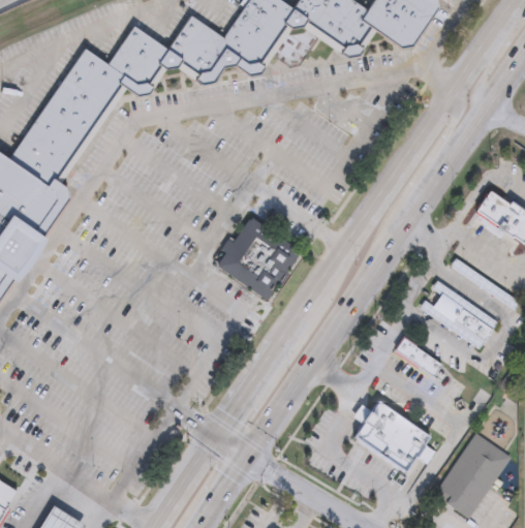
[(0,154),(0,300),(12,283),(30,264),(41,240),(69,199),(67,188),(62,184),(125,91),(135,96),(147,96),(165,72),(177,69),(199,85),(212,83),(221,71),(233,68),(247,76),(261,74),(292,30),(302,28),(346,58),(360,56),(376,34),(399,49),(412,47),(439,8),(437,0),(373,0),(367,9),(353,0),(299,0),(292,9),(279,0),(249,0),(224,37),(191,16),(167,49),(134,26),(107,64),(85,49),(7,160),(0,154)]
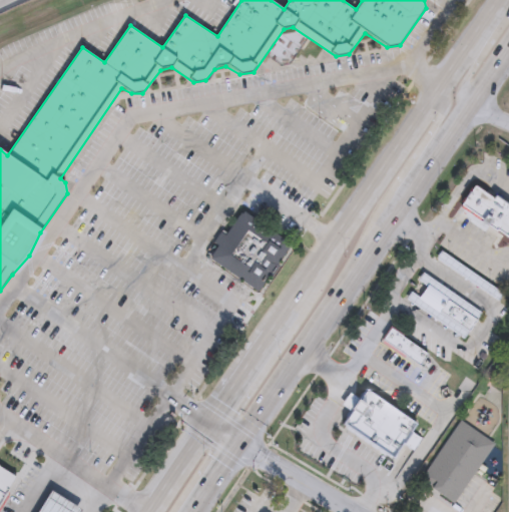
[(461,205),(475,185),(493,198),(496,194),(508,203),(508,235),(498,228),(497,230),(461,205)]
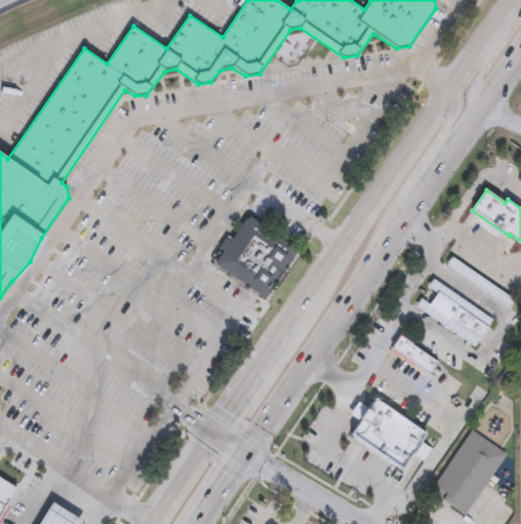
[(216,263),(225,250),(219,247),(228,236),(232,239),(249,214),(298,249),(266,297),(216,263)]
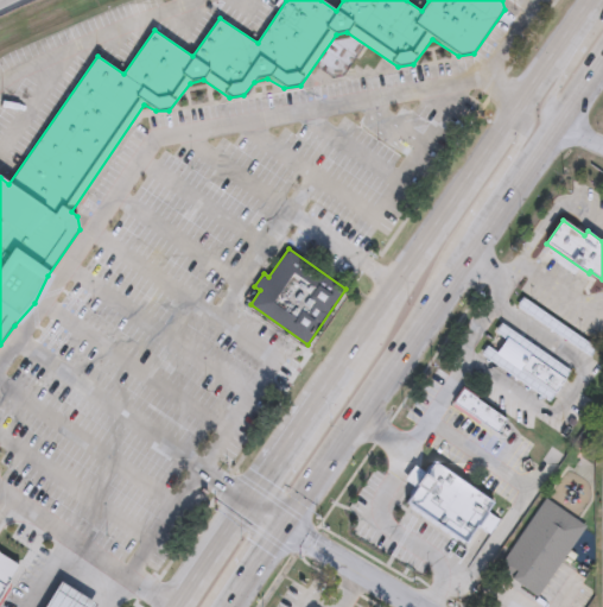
[(446,374),(531,427),(537,427),(537,412),(569,436),(596,399),(584,391),(602,367),(602,362),(595,358),(595,342),(525,298),(519,309),(506,301),(509,295),(500,289),(446,374)]
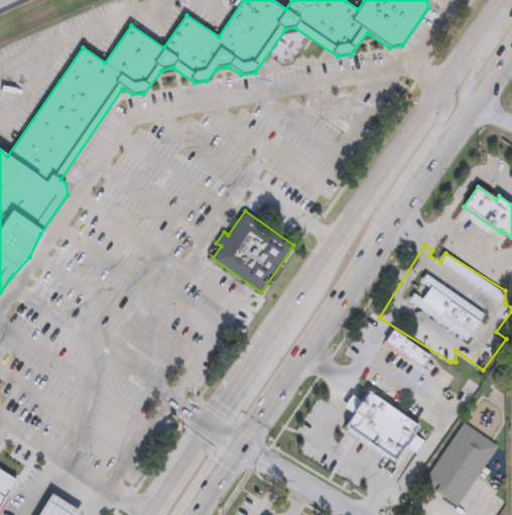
[(424,367),(431,356),(393,330),(386,341),(424,367)]
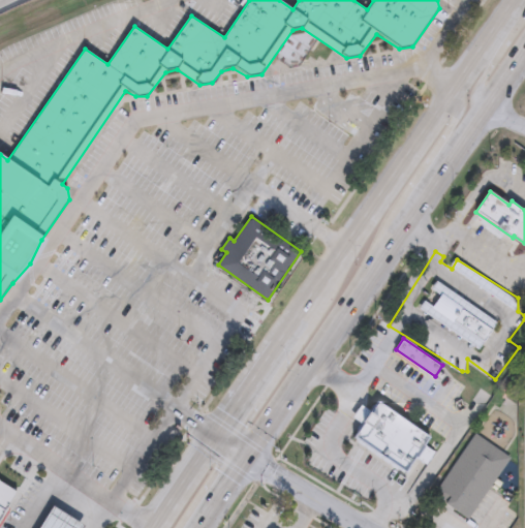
[(336,458),(366,407),(353,400),(323,449),(336,458)]
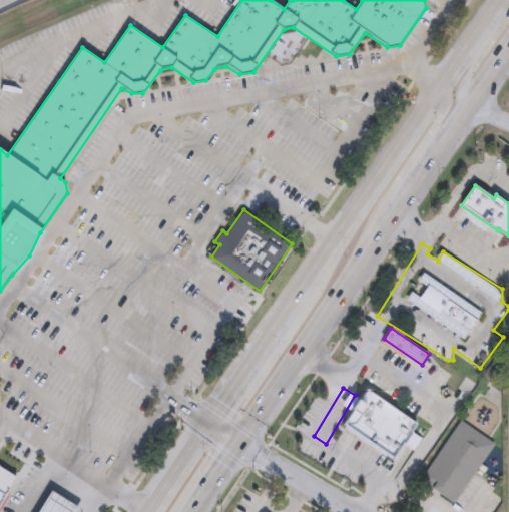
[(343,405),(351,393),(361,399),(368,389),(419,422),(395,459),(343,425),(352,411),(343,405)]
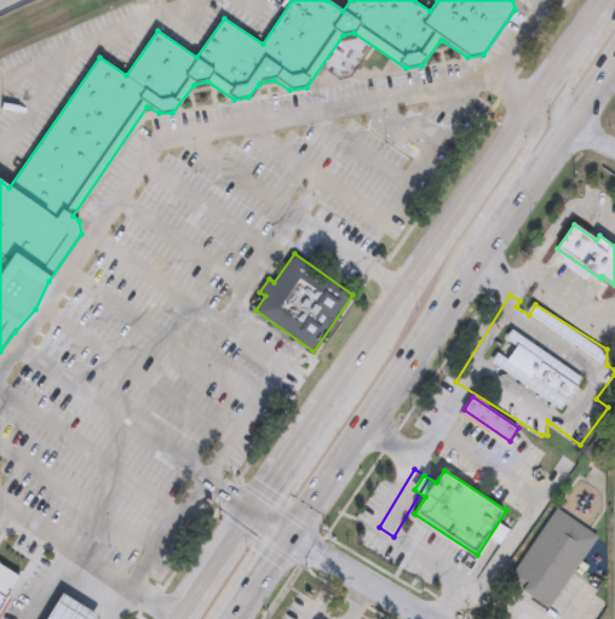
[(512,586),(555,612),(601,536),(557,509),(512,586)]
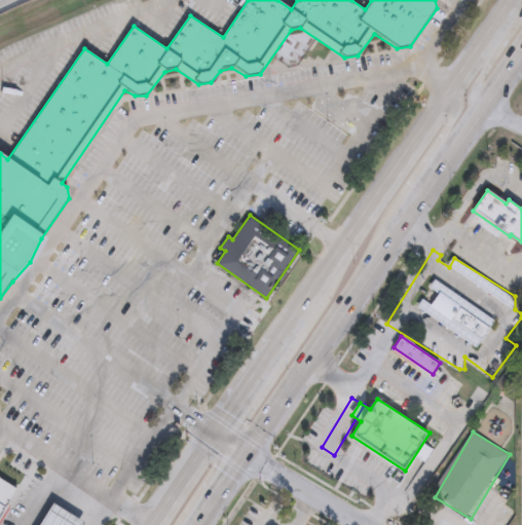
[(0,477),(19,488),(9,503),(11,504),(0,522),(0,477)]
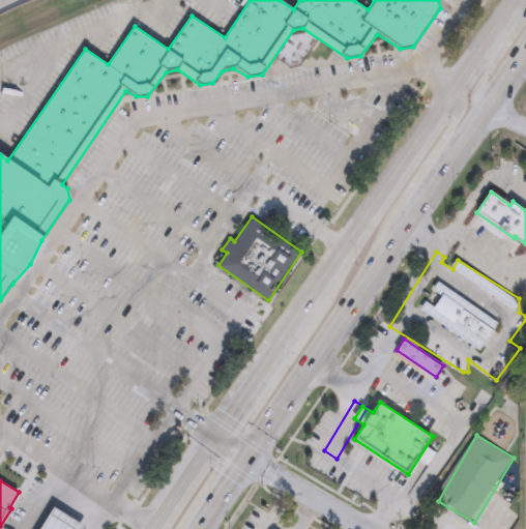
[(42,528),(56,507),(86,526),(84,528),(42,528)]
